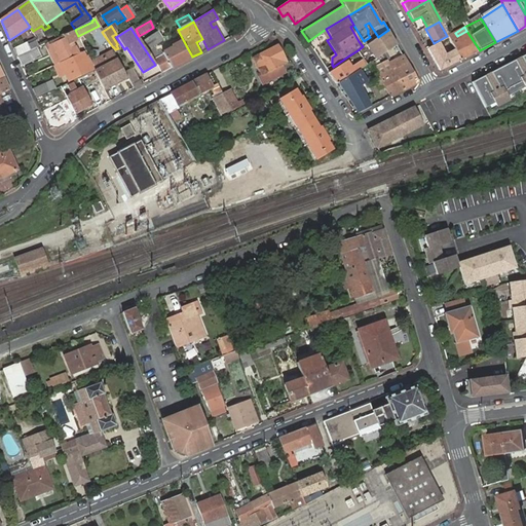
[(397,45),(388,30),(378,37),(373,40),(366,45),(375,59),(397,45)]
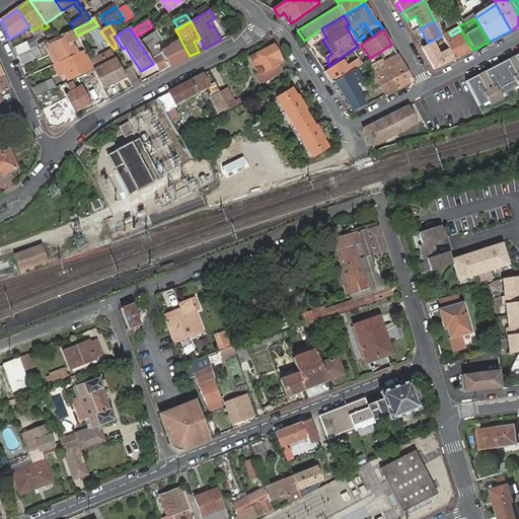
[(73,30),(58,38),(60,41),(49,46),(57,63),(82,51),(85,50),(81,44),(69,50),(67,45),(77,40),(73,30)]
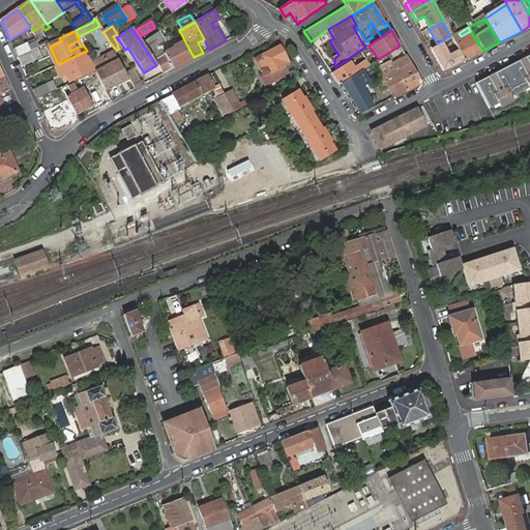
[(464,60),(483,51),(470,31),(461,36),(459,33),(451,37),(452,37),(452,38),(464,60)]
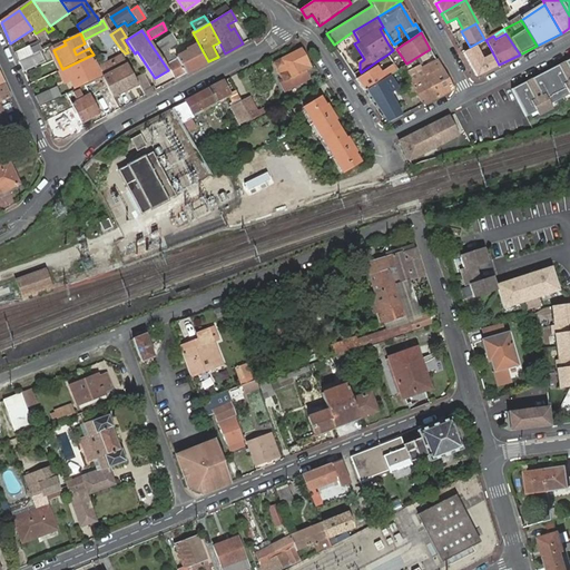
[(160,53),(178,43),(173,35),(156,45),(160,53)]
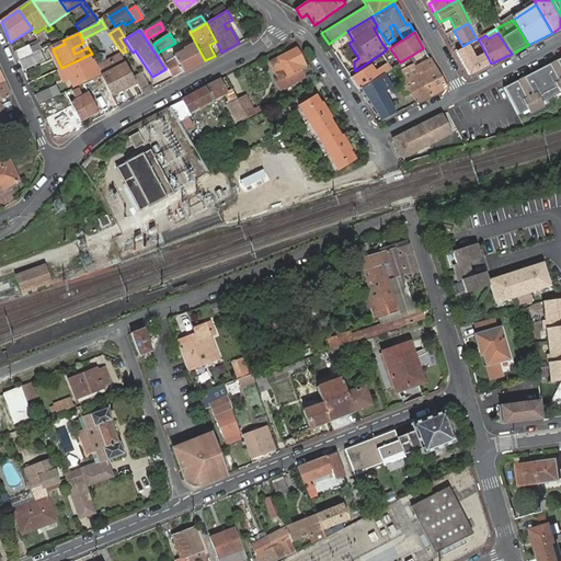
[(63,41),(52,46),(53,49),(65,44),(63,41)]
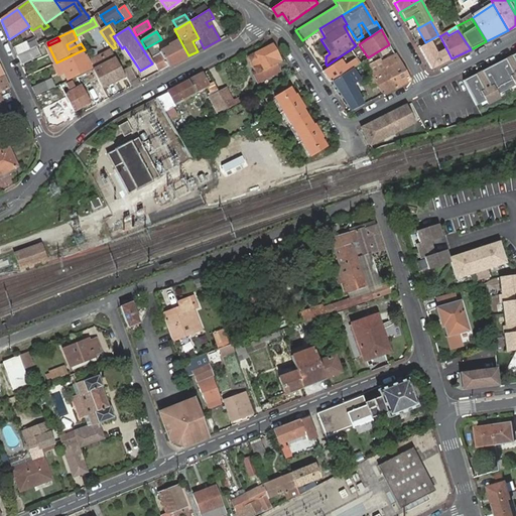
[(430,70),(452,58),(440,37),(419,48),(430,70)]
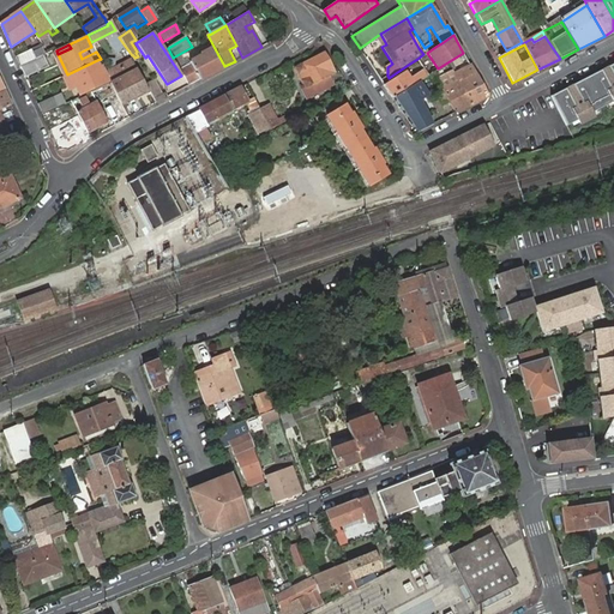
[(35,53),(32,49),(16,58),(22,68),(44,56),(46,55),(42,49),(35,53)]
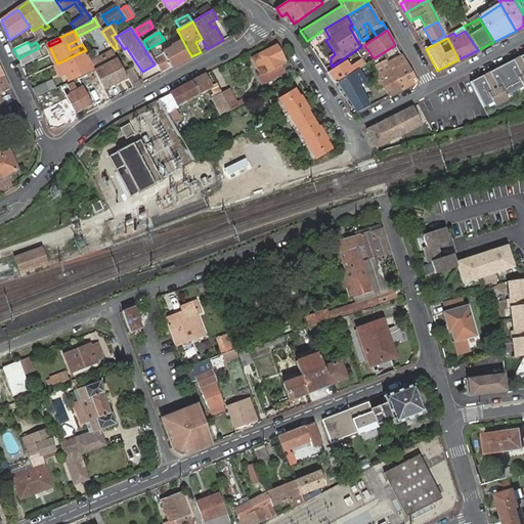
[(161,74),(189,57),(181,42),(173,47),(173,48),(163,53),(163,54),(154,59),(161,74)]
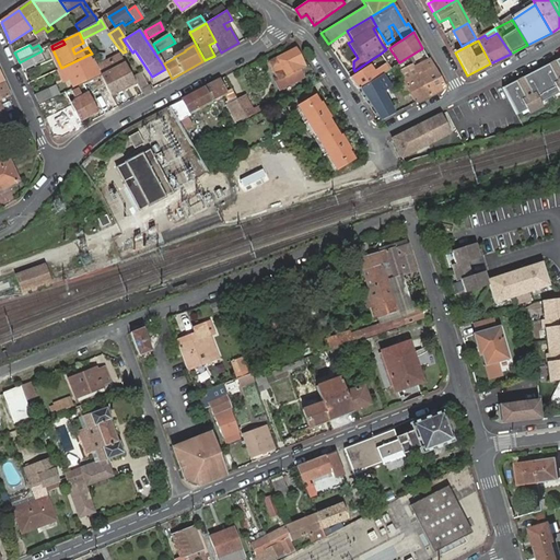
[(295,71),(299,69),(304,66),(295,49),(270,62),(279,78),(275,81),(279,90),(299,79),(295,71)]
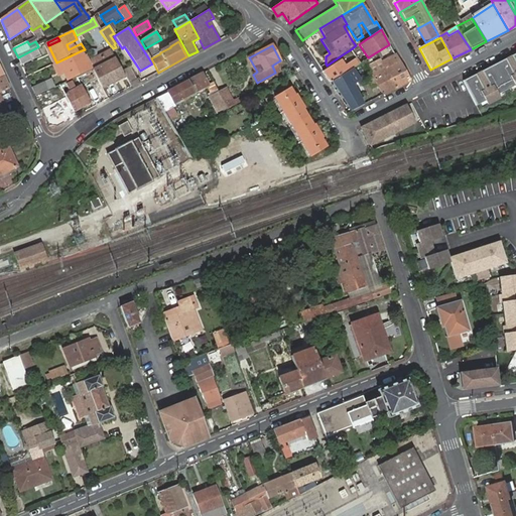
[(37,47),(18,57),(21,66),(41,56),(37,47)]
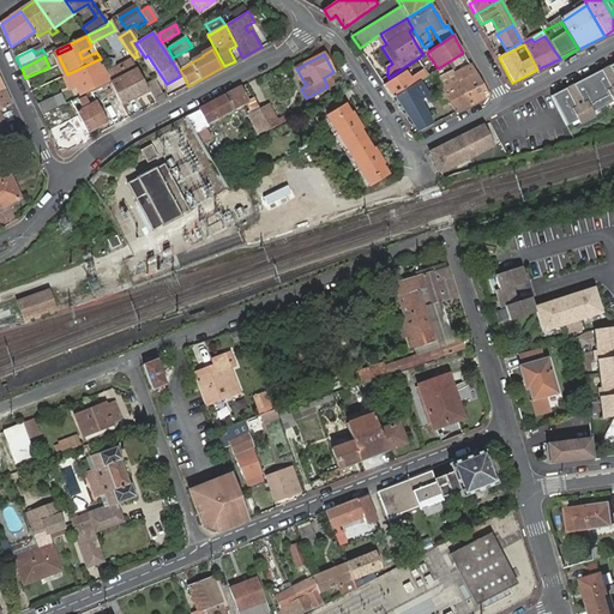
[(392,97),(417,82),(427,76),(420,66),(421,65),(417,59),(408,65),(409,68),(384,84),(392,97)]
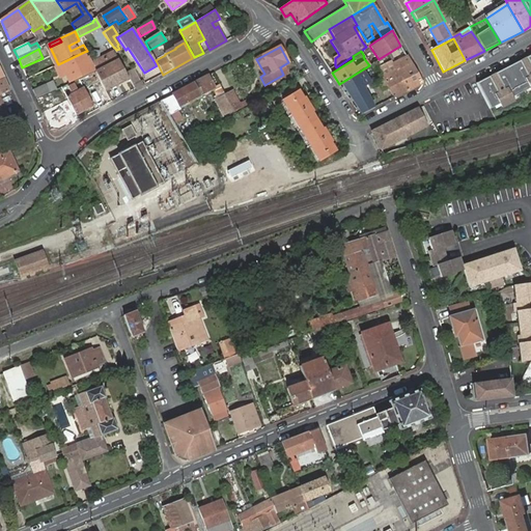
[(84,52),(58,64),(63,76),(66,74),(70,81),(74,79),(91,71),(86,60),(87,59),(84,52)]
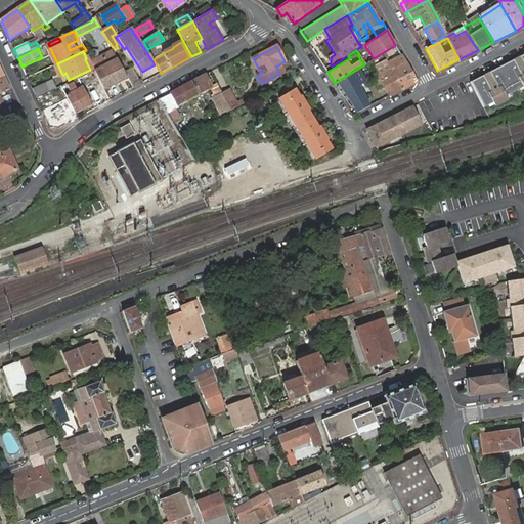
[(102,55),(91,60),(95,70),(94,71),(103,89),(124,79),(112,54),(103,58),(102,55)]
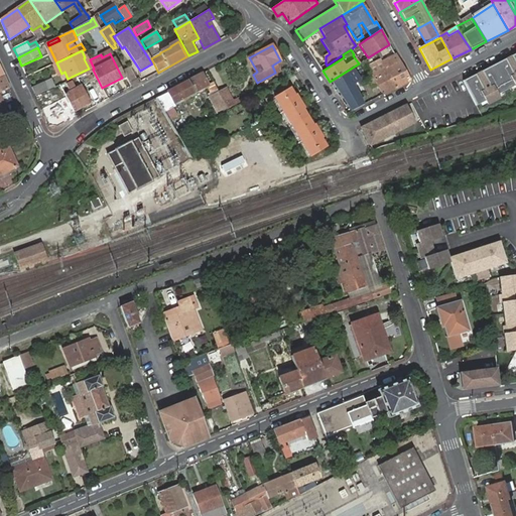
[(387,70),(396,88),(409,82),(394,53),(382,60),(387,70)]
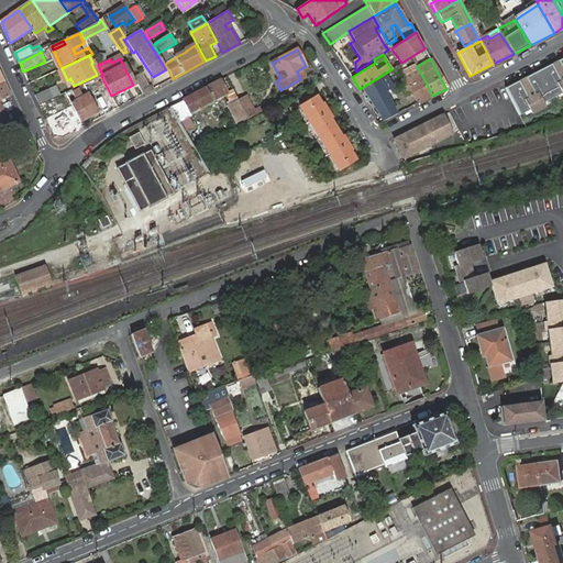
[(562,59),(559,62),(559,63),(552,66),(552,65),(526,79),(519,83),(505,89),(519,117),(529,111),(531,116),(544,108),(543,105),(550,101),(551,105),(558,102),(555,98),(562,95),(562,97),(562,59)]
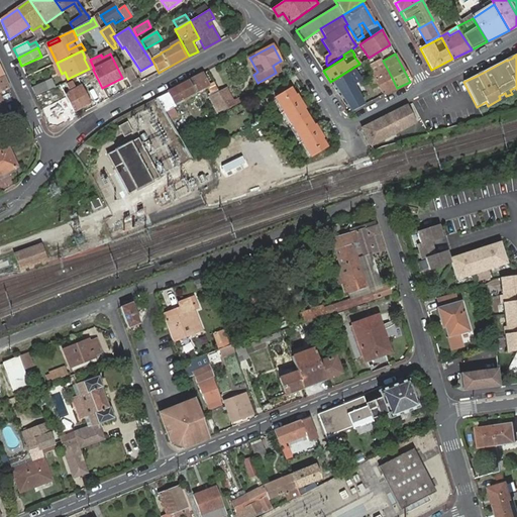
[(375,77),(388,70),(383,61),(382,59),(369,66),(375,77)]
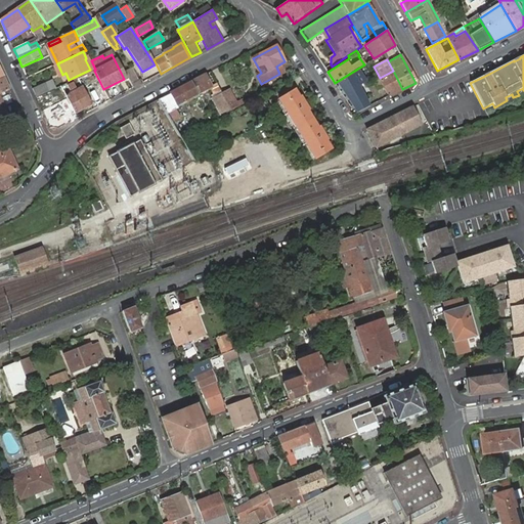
[(57,63),(53,66),(59,77),(62,75),(57,63)]
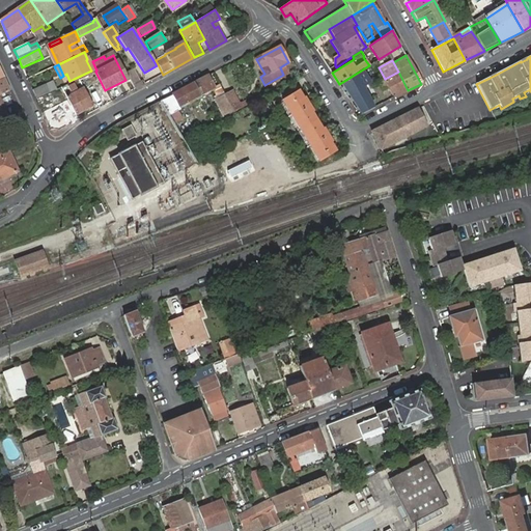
[(143,85),(141,81),(139,82),(133,70),(127,74),(135,89),(143,85)]
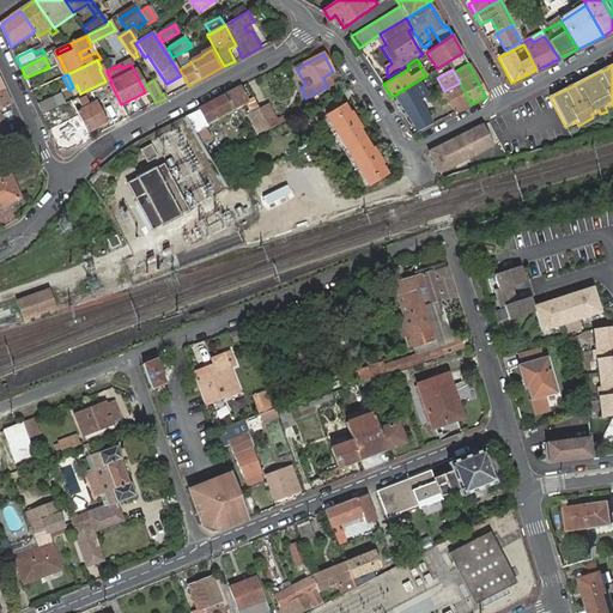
[(414,132),(431,125),(426,114),(419,102),(426,98),(417,82),(392,97),(414,132)]
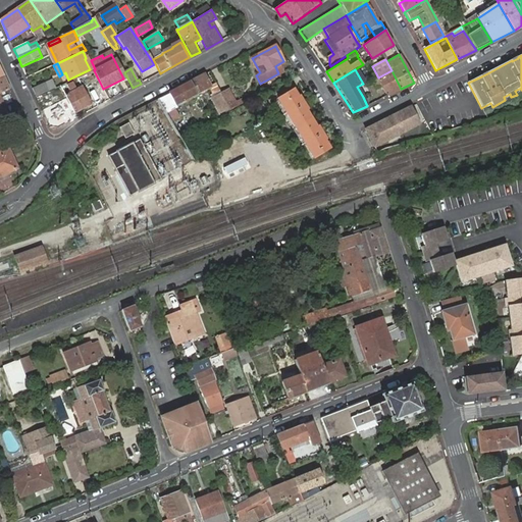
[(387,96),(401,89),(392,70),(378,77),(381,86),(387,96)]
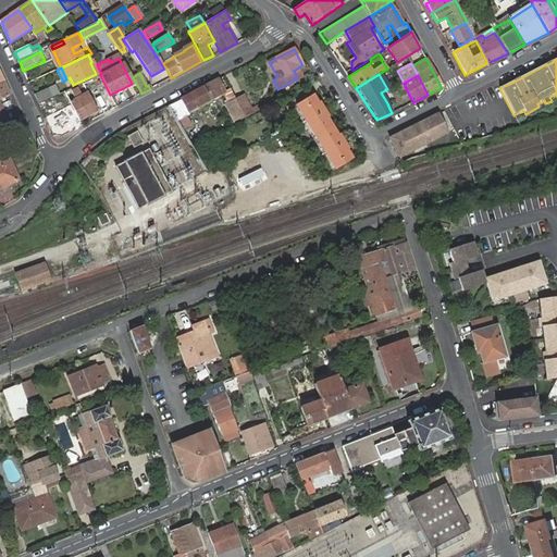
[(12,94),(7,81),(0,83),(0,99),(12,94)]
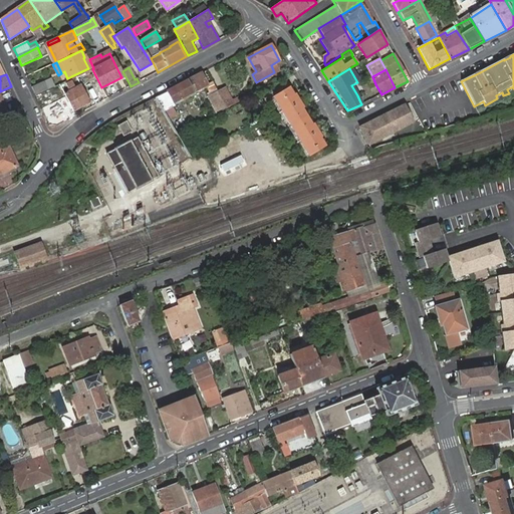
[(202,74),(168,91),(174,103),(207,85),(202,74)]
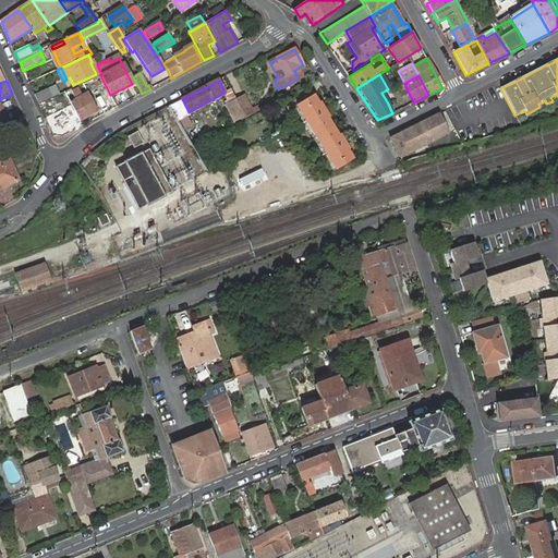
[(35,96),(39,104),(58,95),(53,87),(35,96)]
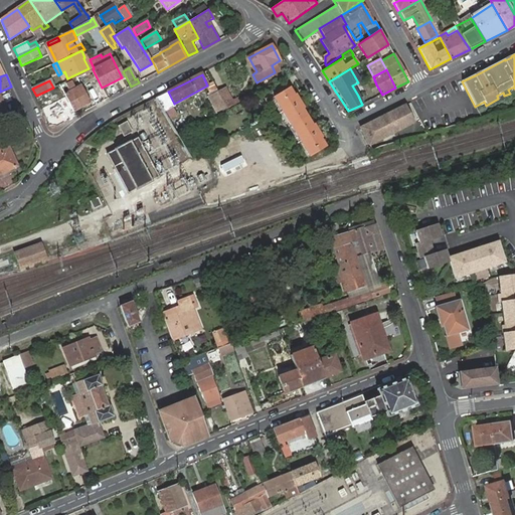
[(73,112),(91,103),(87,96),(81,86),(77,88),(73,80),(66,83),(71,92),(64,95),(73,112)]
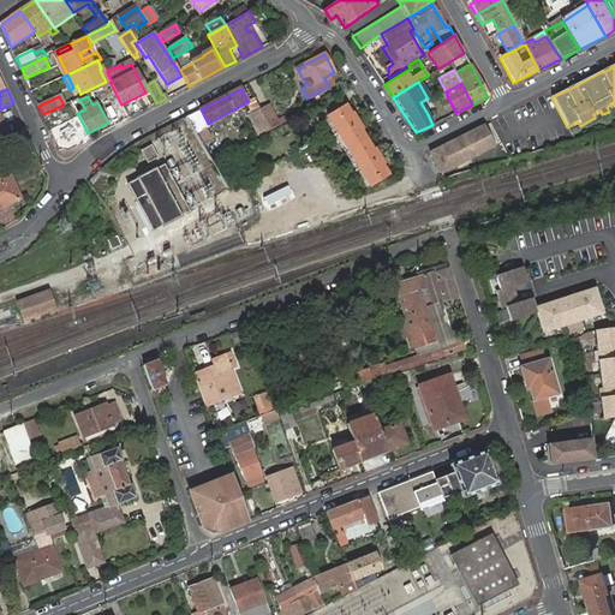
[(107,99),(97,102),(103,114),(113,109),(107,99)]
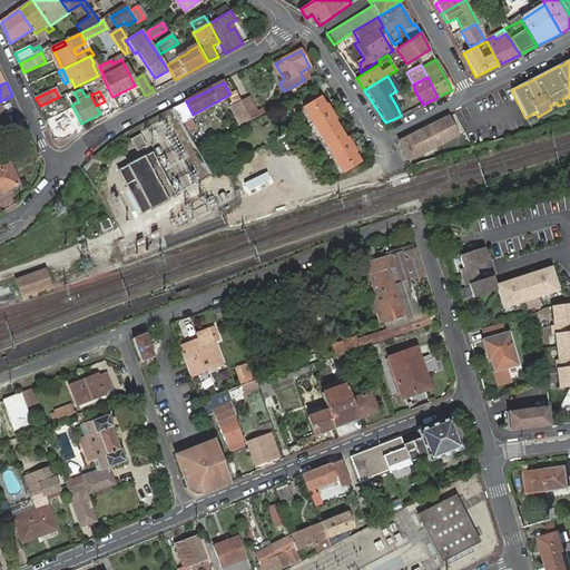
[(304,108),(324,140),(341,130),(335,121),(336,120),(326,105),(325,106),(320,98),(304,108)]
